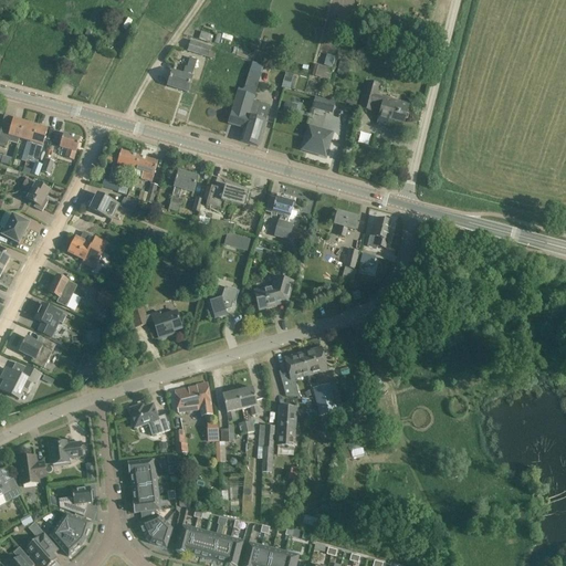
[(211,44),(213,37),(202,32),(199,40),(211,44)]
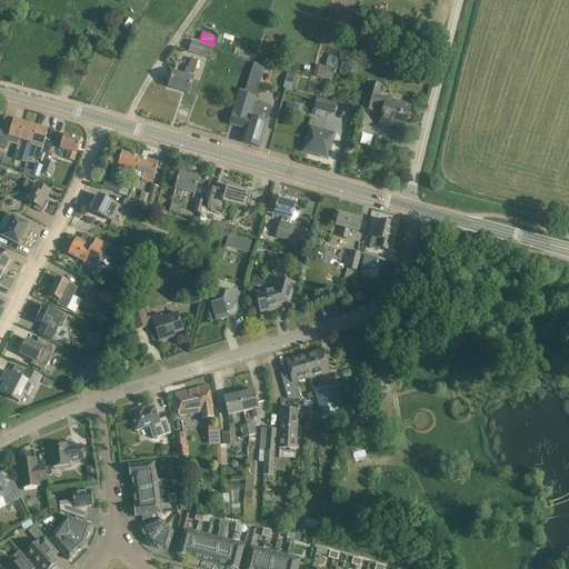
[(188,52),(209,59),(212,48),(192,41),(188,52)]
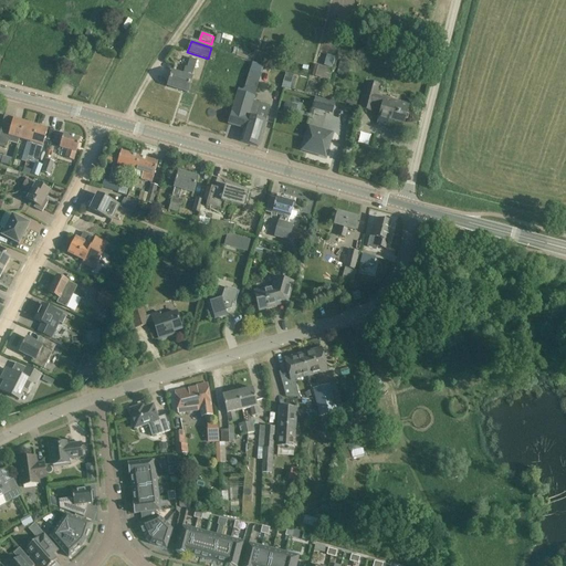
[(332,69),(335,58),(327,55),(324,66),(332,69)]
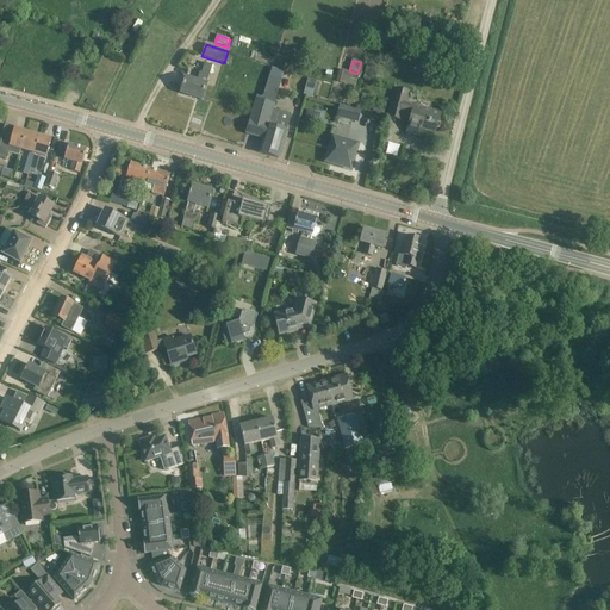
[(207,85),(206,85),(212,66),(205,63),(201,73),(199,73),(197,81),(186,78),(181,93),(203,99),(207,85)]
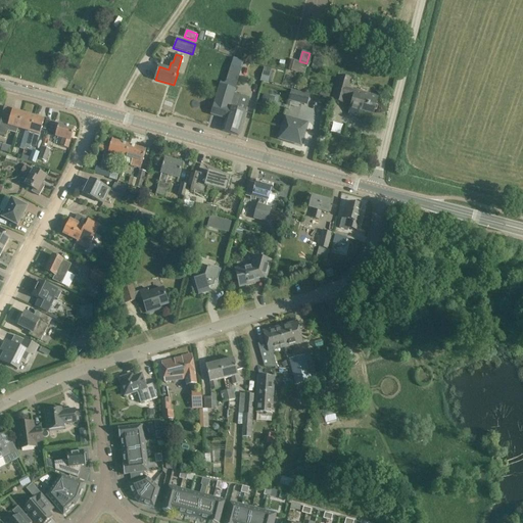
[(224,87),(235,90),(243,61),(233,58),(224,87)]
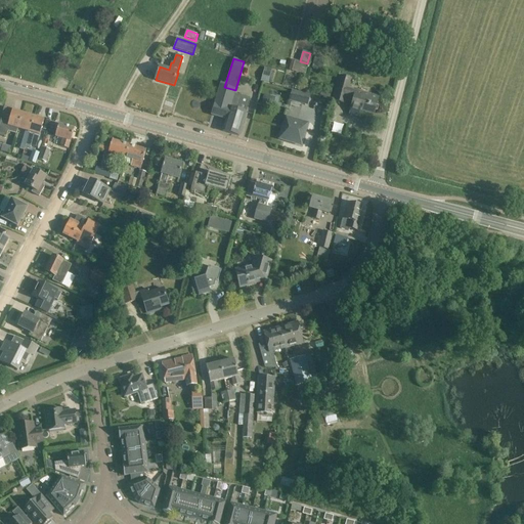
[(303,75),(305,64),(292,60),(290,72),(303,75)]
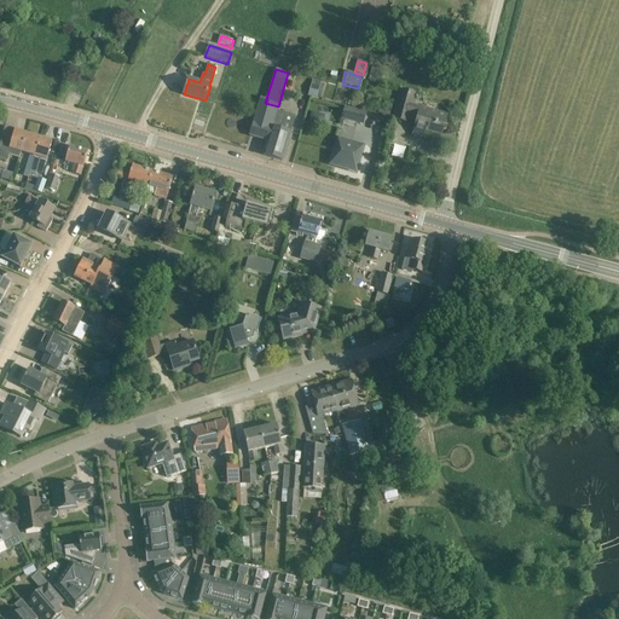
[(311,88),(308,96),(317,98),(317,97),(322,98),(325,86),(320,85),(320,84),(312,81),(311,88)]
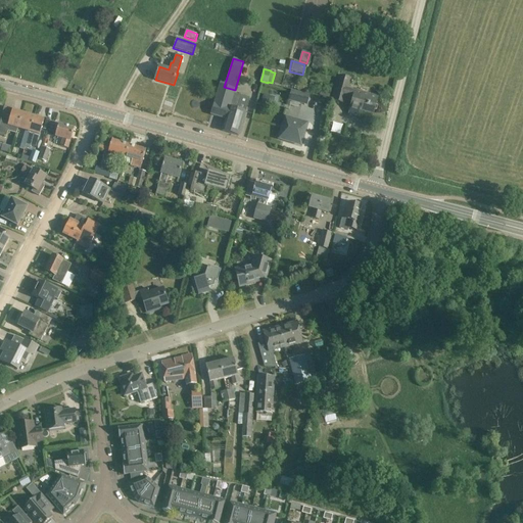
[(358,113),(359,110),(373,114),(377,98),(347,90),(350,80),(340,77),(334,100),(343,103),(344,99),(352,102),(350,111),(358,113)]
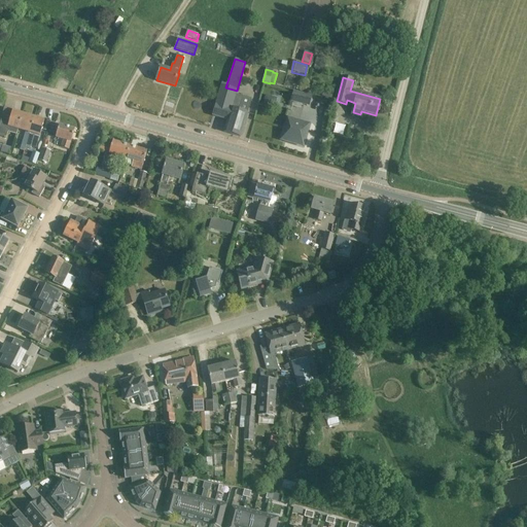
[(242,96),(236,94),(237,91),(225,88),(221,86),(213,115),(227,119),(224,132),(241,137),(247,113),(238,110),(242,96)]
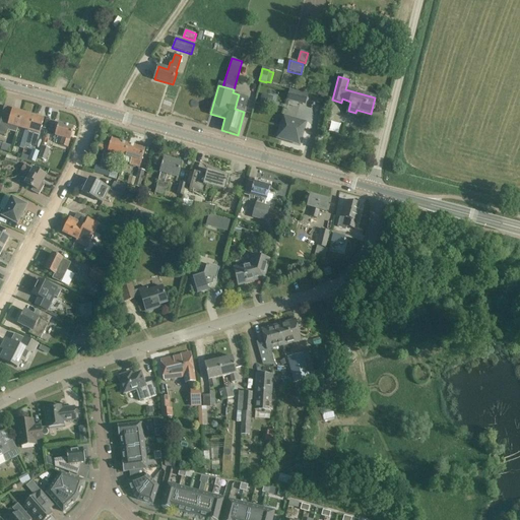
[(307,94),(290,90),(287,101),(305,105),(307,94)]
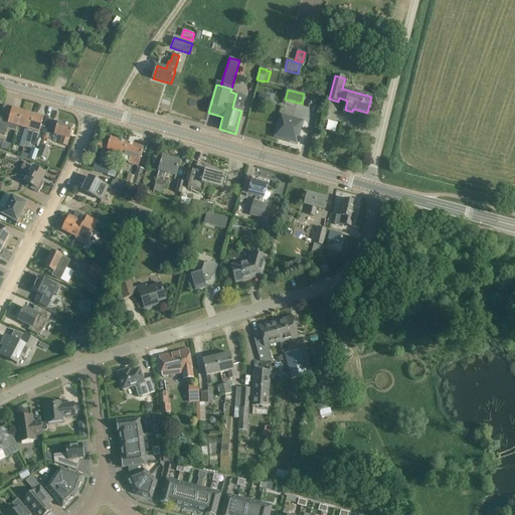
[(265,95),(260,93),(256,103),(262,105),(265,95)]
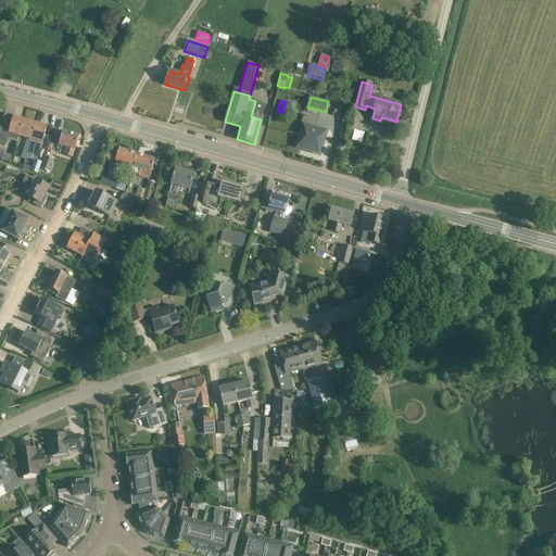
[(20,136),(24,121),(13,117),(11,124),(3,122),(0,133),(0,142),(7,146),(9,139),(17,141),(20,136)]
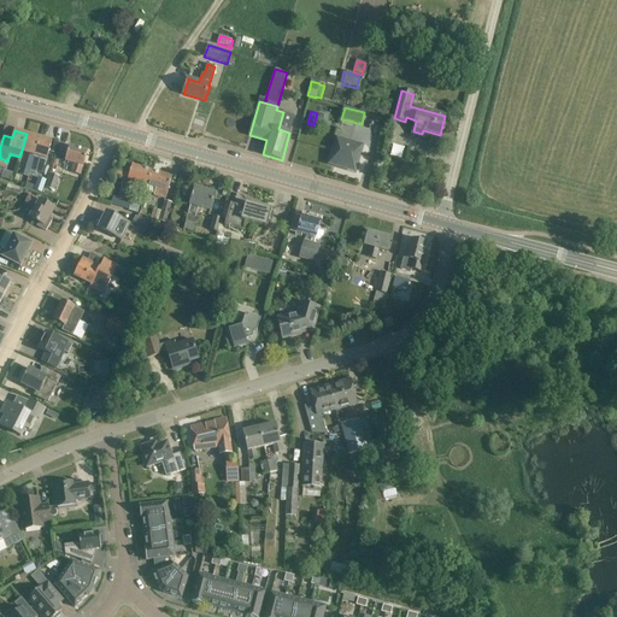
[(40,137),(27,134),(22,151),(30,154),(23,175),(29,176),(30,171),(40,137)]
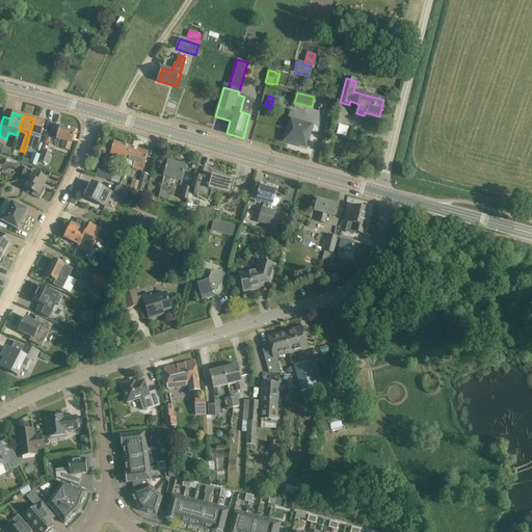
[(36,149),(40,137),(41,137),(45,122),(34,118),(26,148),(30,149),(31,147),(36,149)]
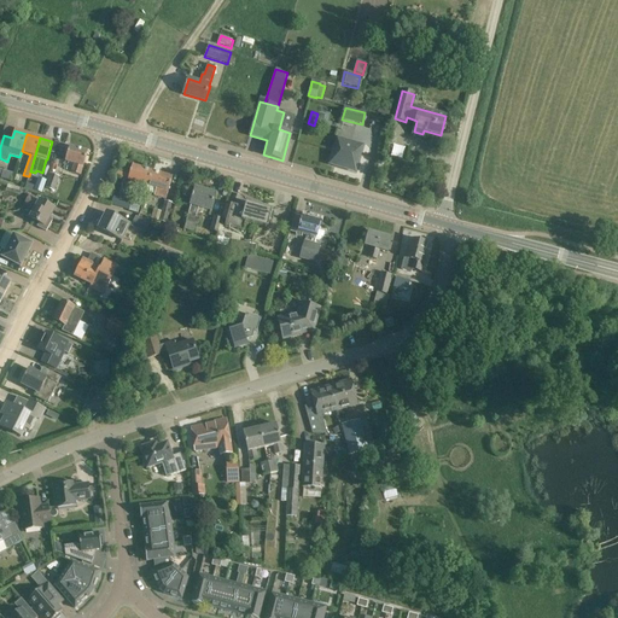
[(355,174),(362,146),(337,139),(330,167),(355,174)]
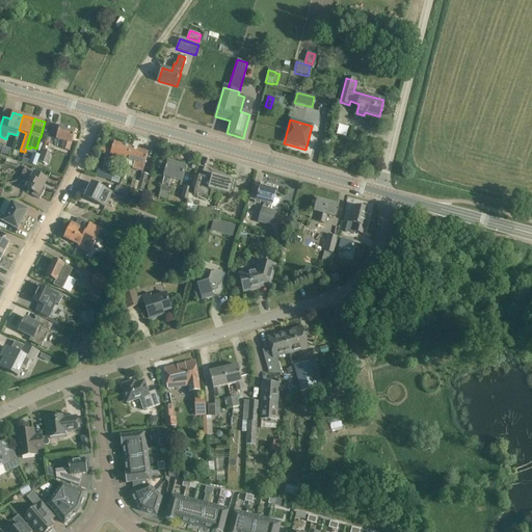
[(337,134),(346,137),(349,127),(339,124),(337,134)]
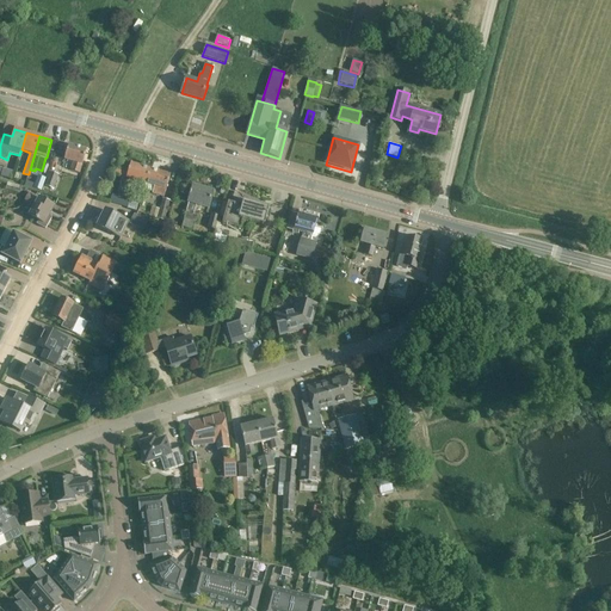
[(87,150),(69,144),(65,159),(74,162),(71,171),(80,173),(82,165),(87,150)]
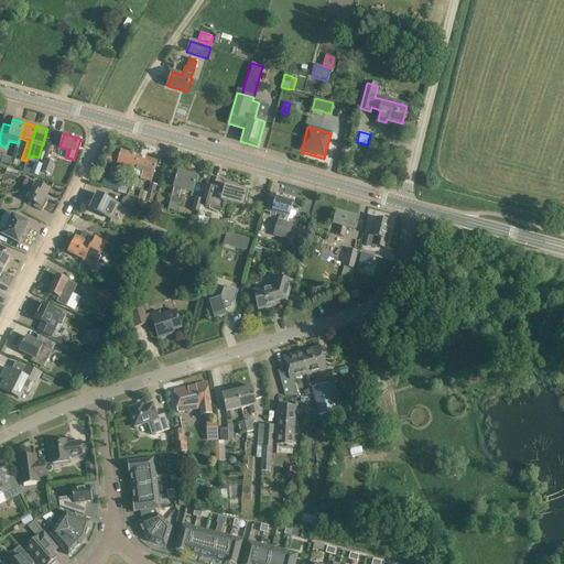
[(107,161),(117,164),(136,170),(139,156),(121,151),(119,156),(109,153),(107,161)]
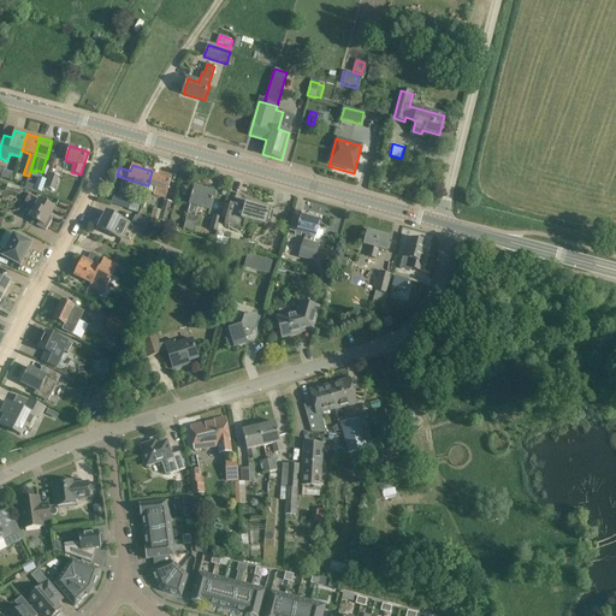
[(152,171),(148,185),(146,191),(165,197),(172,177),(152,171)]
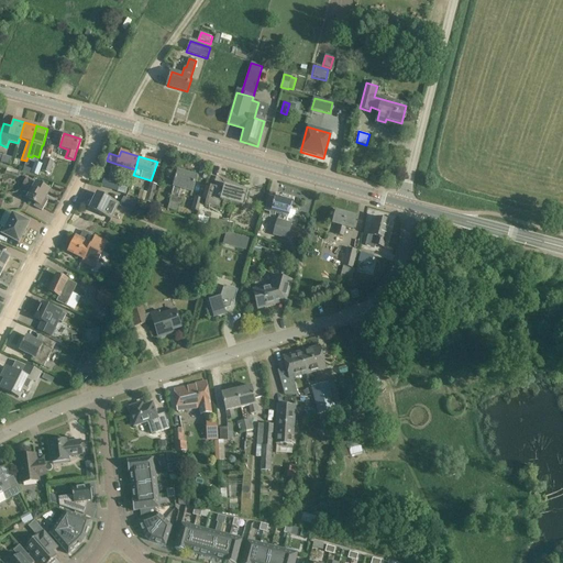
[(41,172),(50,175),(54,162),(46,158),(41,172)]
